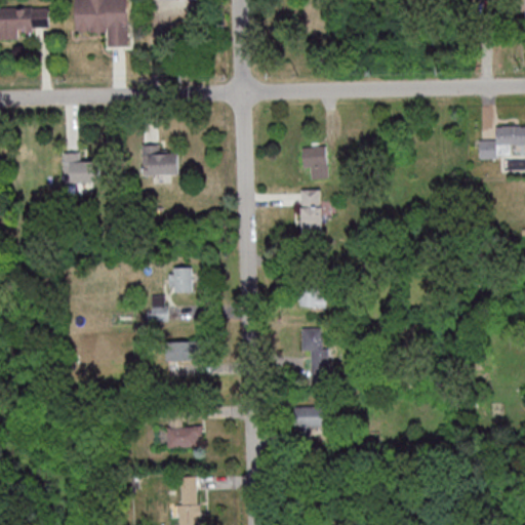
[(74,0),(125,0),(126,45),(108,46),(107,32),(88,33),(88,30),(75,31),(74,0)]
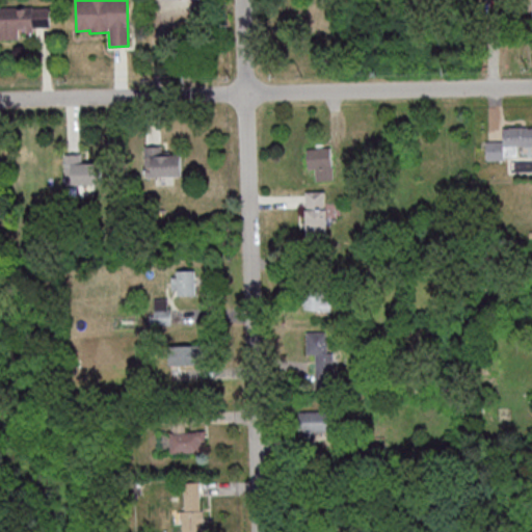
[(52,28),(52,6),(0,6),(0,38),(21,40),(21,28),(52,28)]
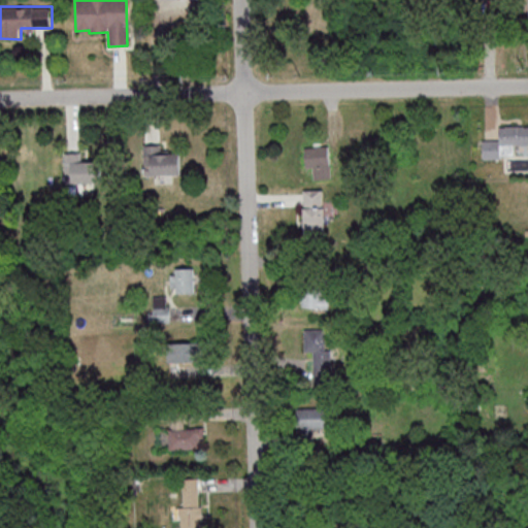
[(483,139),(483,159),(514,159),(514,146),(527,145),(527,125),(500,125),(500,139),(483,139)]
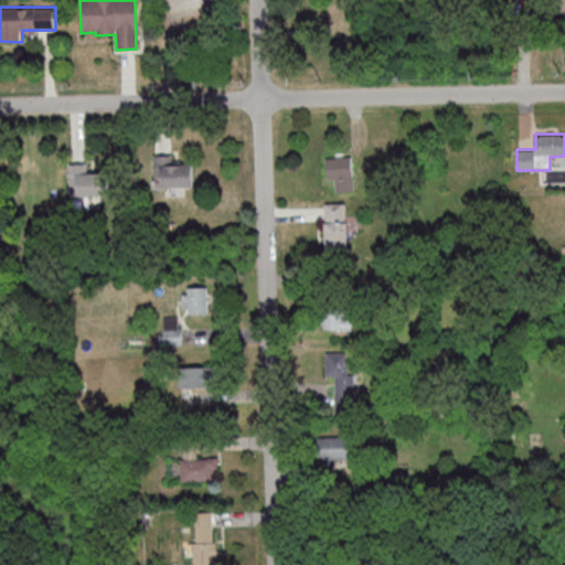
[(180,155),(155,155),(155,188),(193,188),(193,164),(180,164),(180,155)]
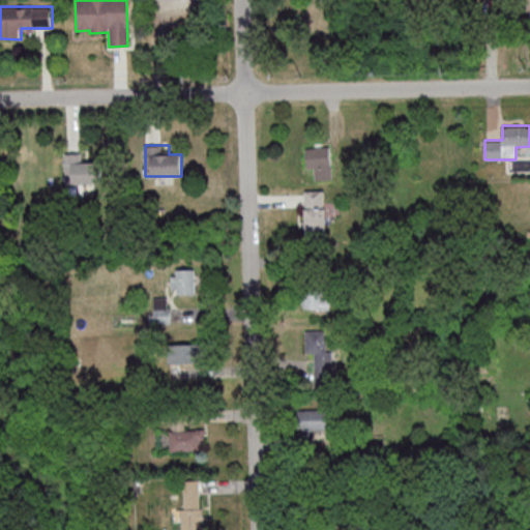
[(312,179),(331,179),(331,150),(312,150),(312,179)]
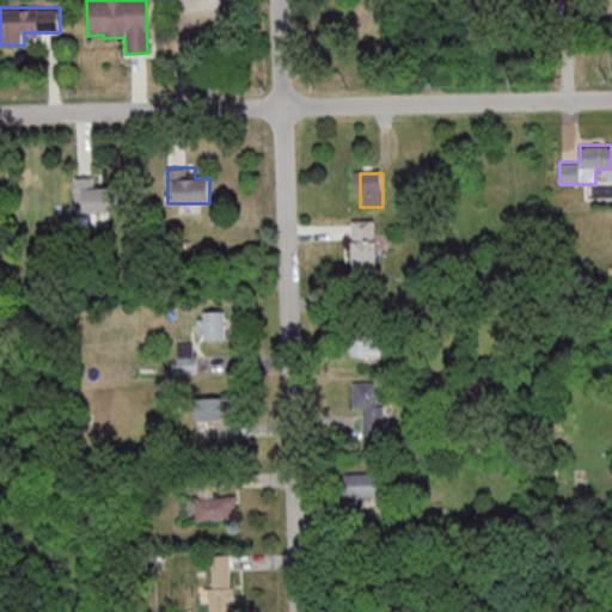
[(118,213),(120,187),(96,187),(96,177),(77,177),(77,213),(118,213)]
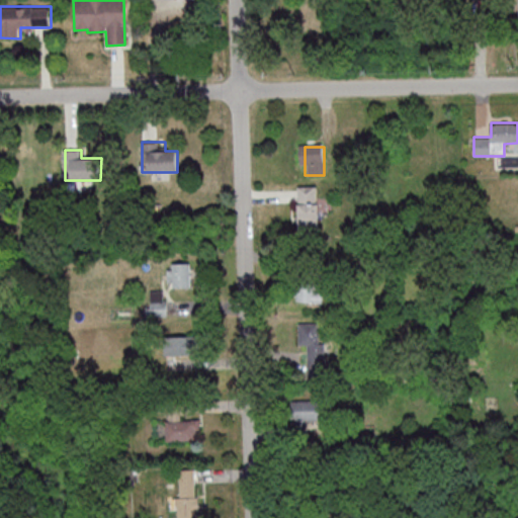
[(296,187),(315,186),(316,205),(318,205),(319,236),(297,237),(296,187)]
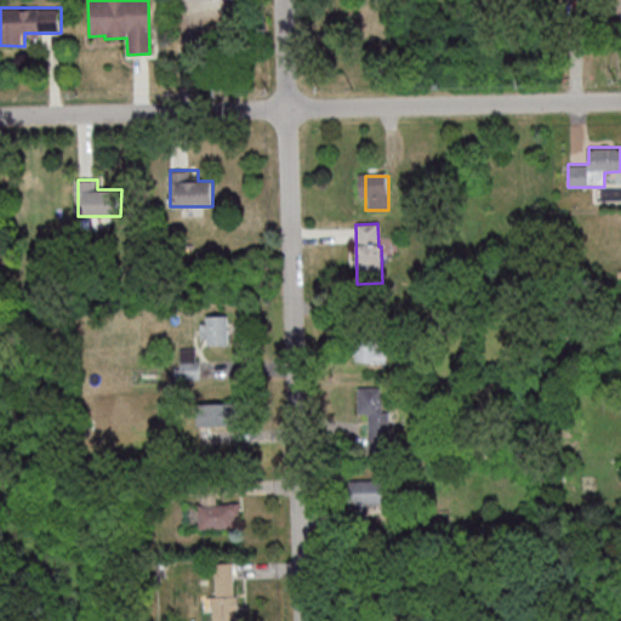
[(201,314),(201,345),(229,345),(229,314),(201,314)]
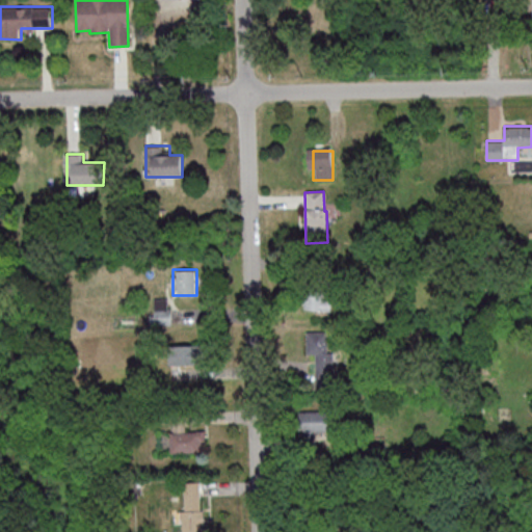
[(331,292),(303,292),(303,310),(331,310),(331,292)]
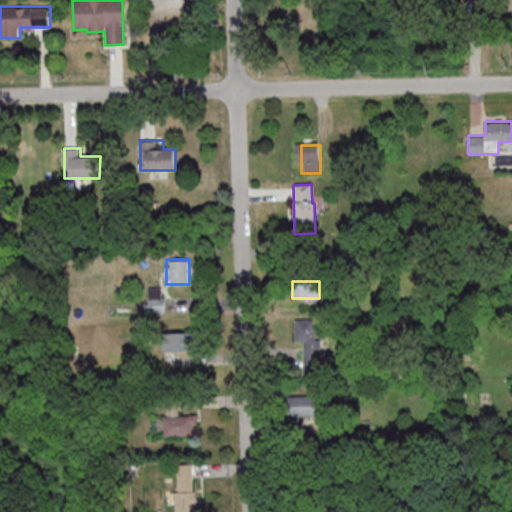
[(149,311),(165,311),(165,287),(149,287),(149,311)]
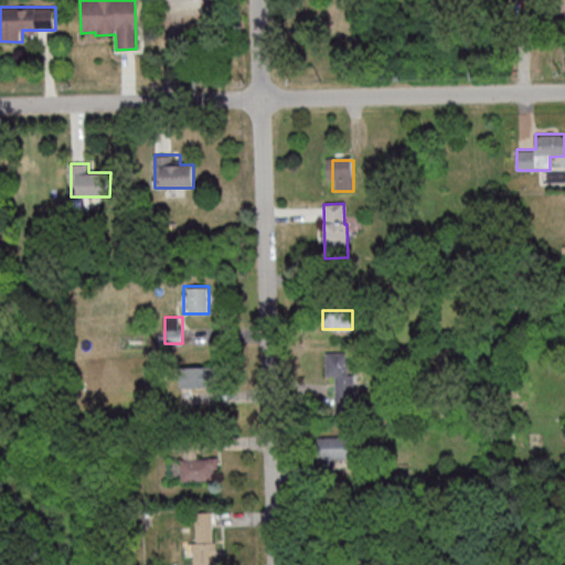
[(323,352),(347,352),(347,374),(352,374),(353,413),(334,414),(333,376),(323,376),(323,352)]
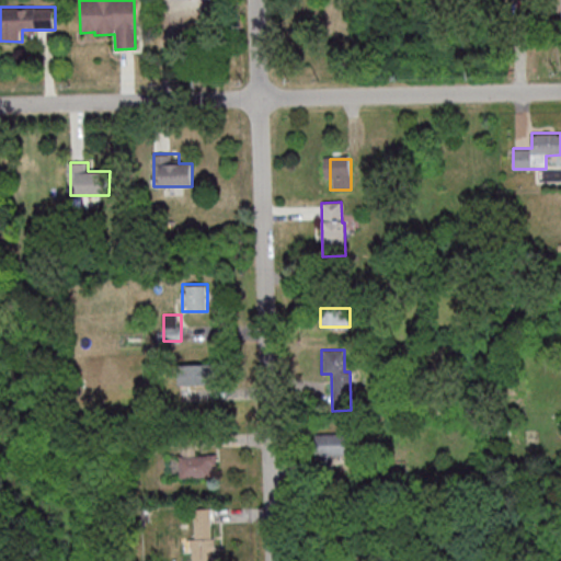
[(180,385),(208,385),(208,364),(180,364),(180,385)]
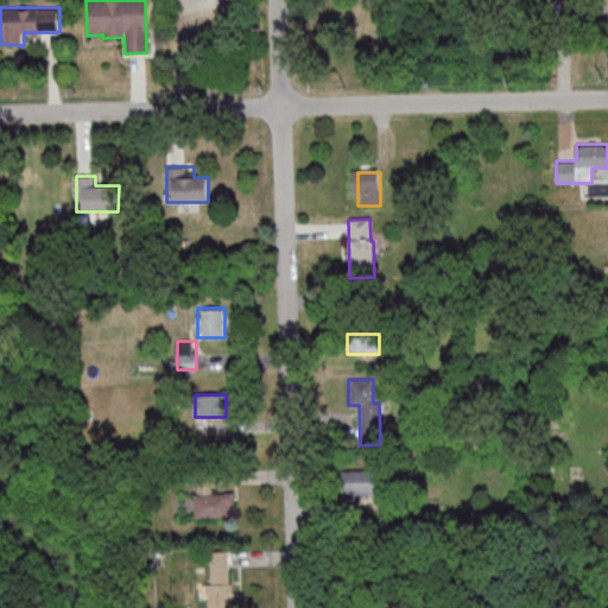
[(342,470),(342,502),(382,502),(382,470),(342,470)]
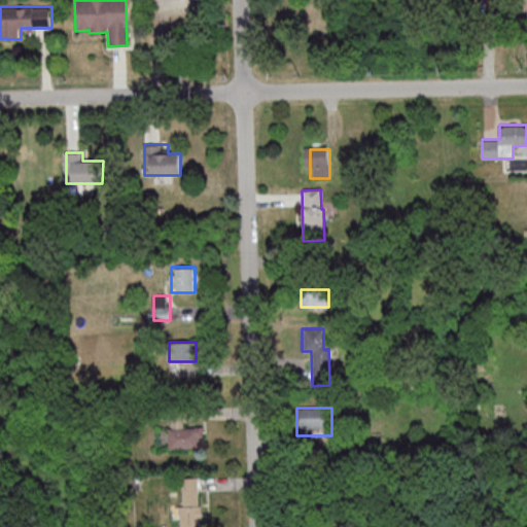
[(187,415),(171,415),(171,448),(202,448),(202,427),(187,427),(187,415)]
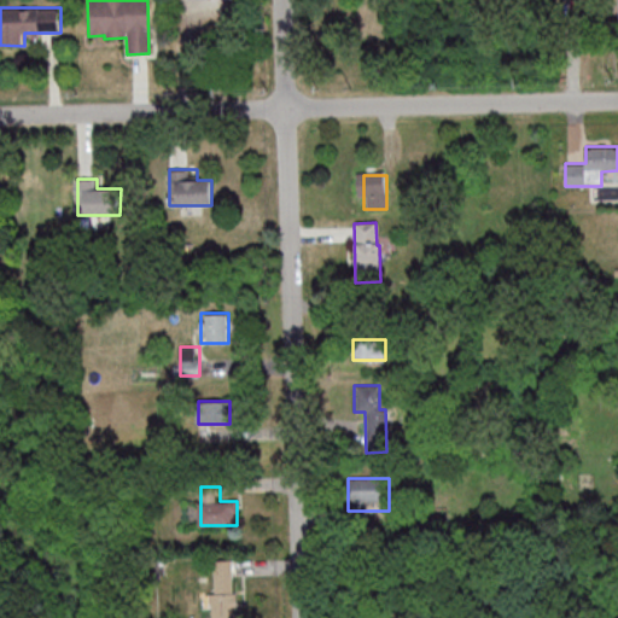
[(213,560),(231,560),(232,594),(235,594),(235,617),(211,617),(211,596),(215,595),(213,560)]
